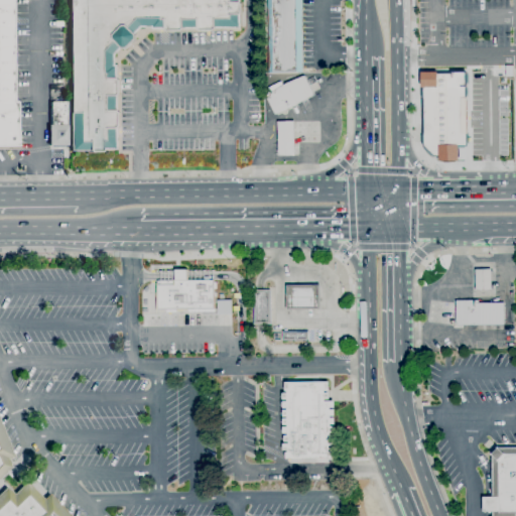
[(19,148),(0,148),(0,0),(13,0),(15,101),(18,101),(19,148)]
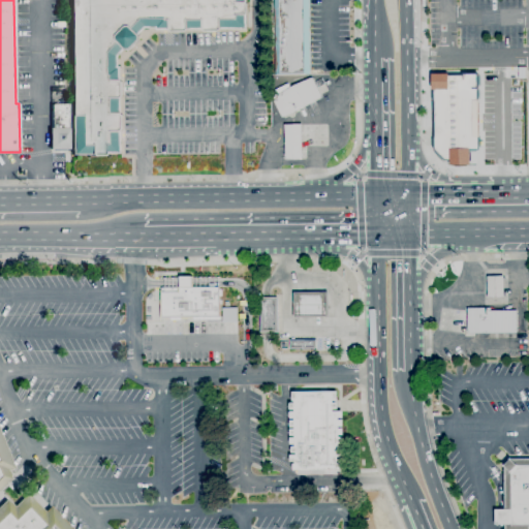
[(118,57),(118,67),(120,67),(120,81),(122,81),(122,99),(120,99),(121,115),(123,115),(123,132),(121,132),(121,154),(104,155),(104,156),(91,156),(91,155),(72,155),(71,115),(72,115),(70,0),(246,0),(246,2),(247,2),(247,16),(246,16),(246,30),(218,30),(218,32),(203,32),(203,30),(187,31),(187,32),(169,32),(169,31),(156,31),(156,28),(146,28),(138,35),(139,36),(139,41),(130,51),(125,51),(124,50),(118,57)]
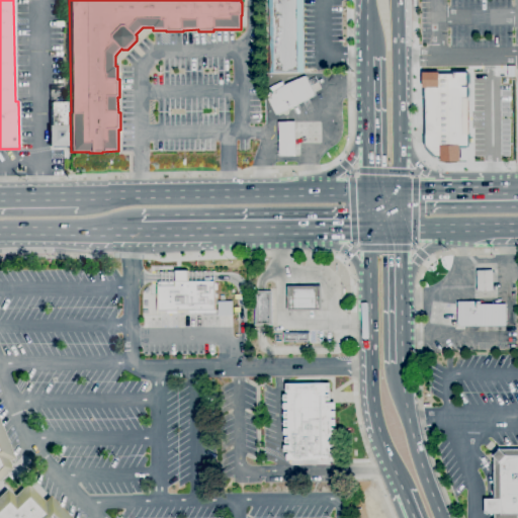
[(303,0),(305,73),(270,73),(268,0),(303,0)]
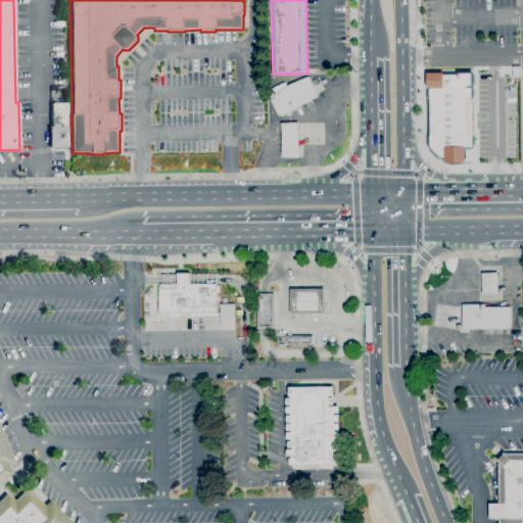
[(472,148),(472,74),(427,74),(428,154),(443,154),(443,164),(464,163),(463,148),(472,148)]
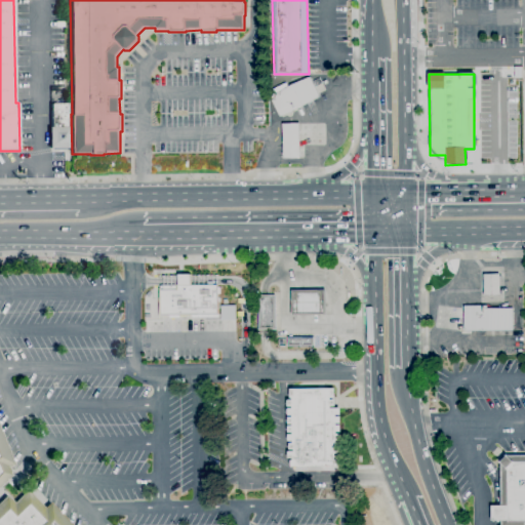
[(280,117),(270,98),(276,94),(273,90),(286,83),(288,88),(310,77),(320,96),(292,112),(291,113),(280,117)]
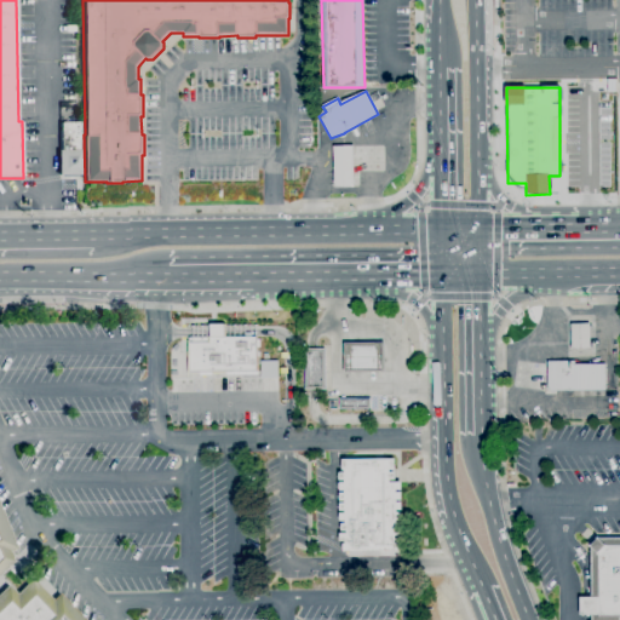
[(336,188),(334,148),(354,148),(354,188),(336,188)]
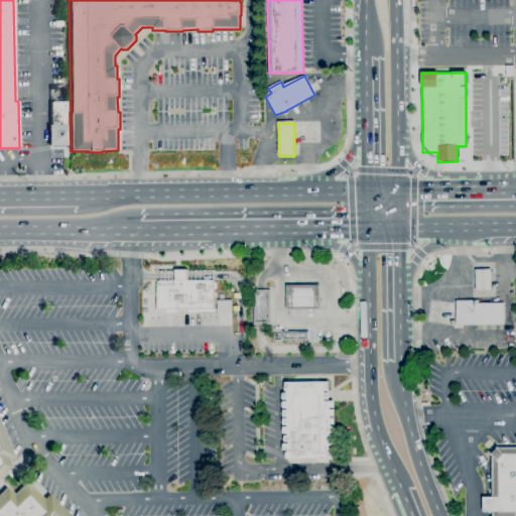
[(45,147),(45,127),(65,127),(65,147),(45,147)]
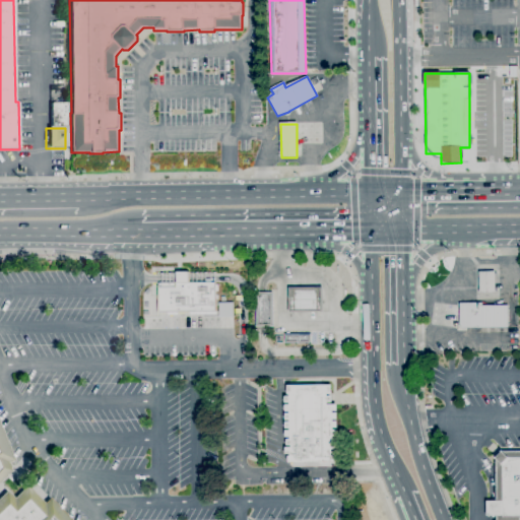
[(495,294),(479,294),(479,272),(495,271),(495,294)]
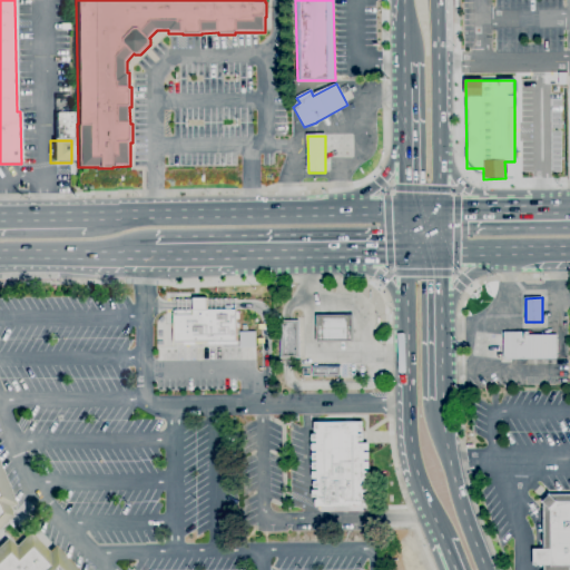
[(235,300),(208,300),(208,308),(235,308),(235,300)]
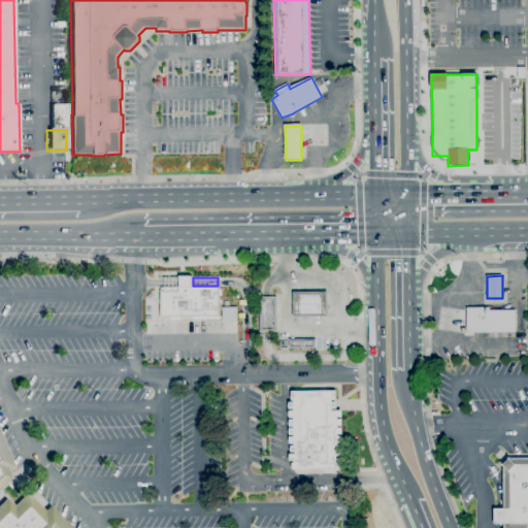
[(161,288),(219,287),(220,317),(162,318),(161,288)]
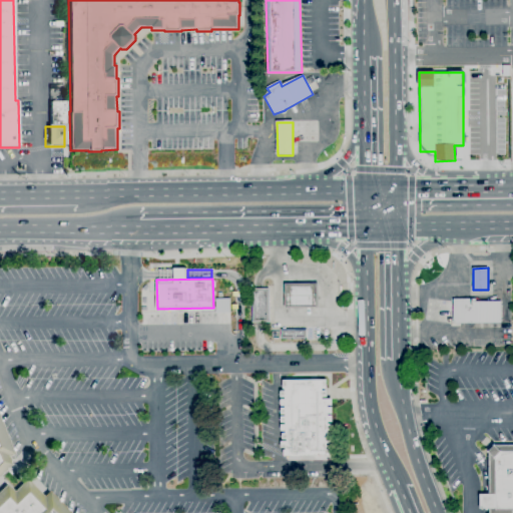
[(286,309),(286,285),(319,284),(319,309),(286,309)]
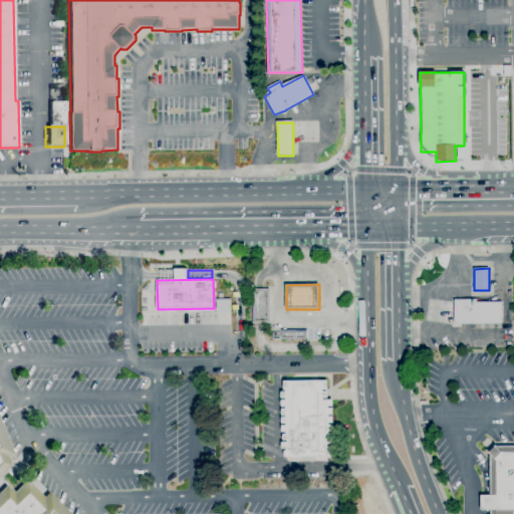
[(253,323),(252,290),(258,290),(270,289),(270,323),(259,323),(253,323)]
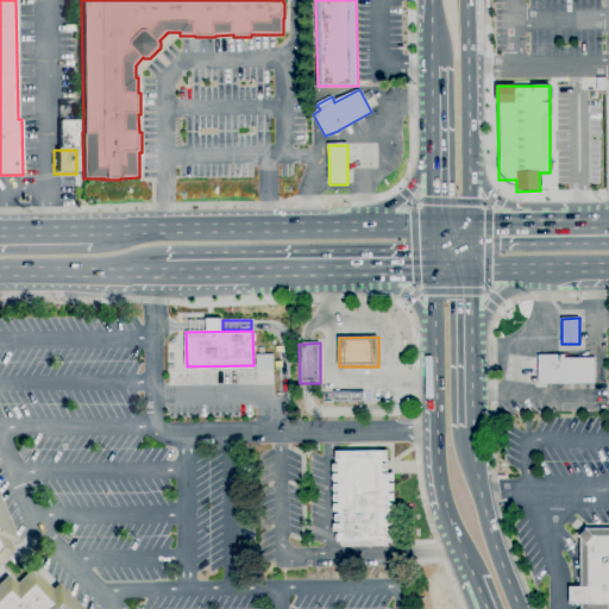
[(271,371),(272,356),(256,355),(255,371),(271,371)]
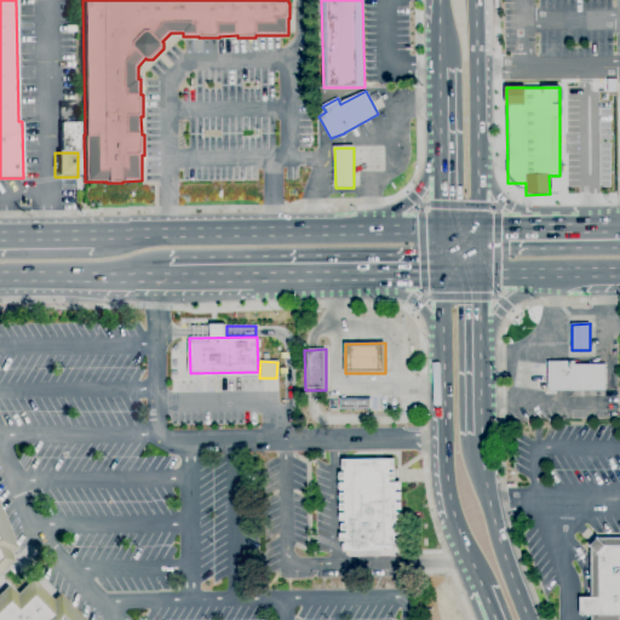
[(607,391),(549,392),(547,362),(575,362),(575,365),(606,365),(607,391)]
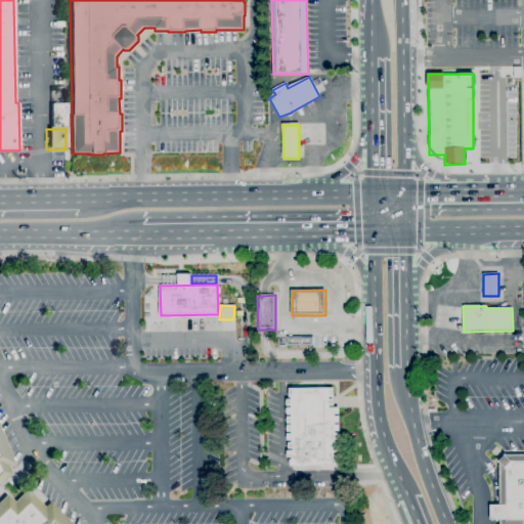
[(313,346),(287,347),(287,337),(313,337),(313,346)]
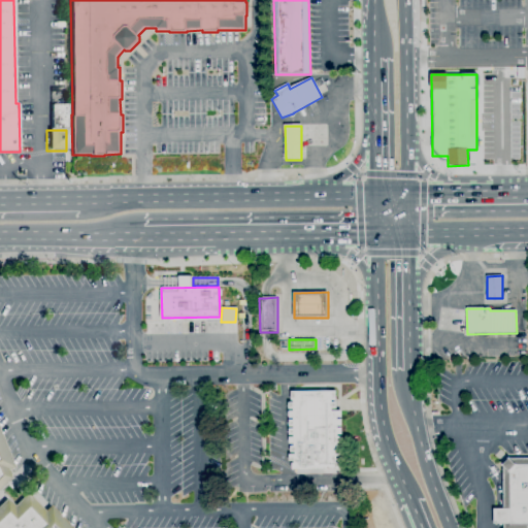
[(317,474),(299,475),(299,470),(293,470),(293,463),(294,463),(294,462),(290,462),(290,455),(296,455),(296,453),(291,453),(291,447),(294,447),(294,444),(290,444),(290,437),(294,437),(294,435),(290,435),(290,429),(294,429),(294,427),(290,427),(290,420),(294,420),(294,419),(290,419),(290,411),(294,411),(294,409),(290,409),(290,403),(294,403),(294,401),(292,401),(292,392),(337,391),(337,400),(332,400),(332,402),(337,402),(337,409),(333,409),(333,411),(342,411),(342,418),(338,418),(338,420),(342,420),(342,426),(338,426),(338,437),(342,437),(342,443),(338,443),(338,446),(341,446),(341,452),(336,452),(336,454),(341,454),(341,461),(336,461),(336,463),(341,463),(341,469),(317,470),(317,474)]
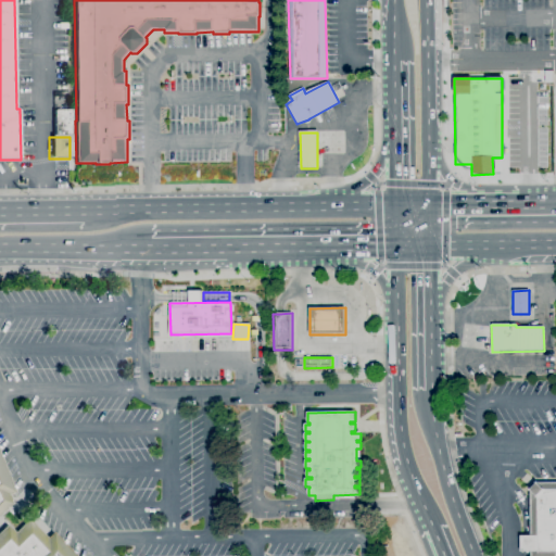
[(0,555),(0,456),(14,492),(8,494),(11,503),(0,514),(0,529),(7,523),(14,532),(28,518),(47,538),(52,531),(76,555),(0,555)]
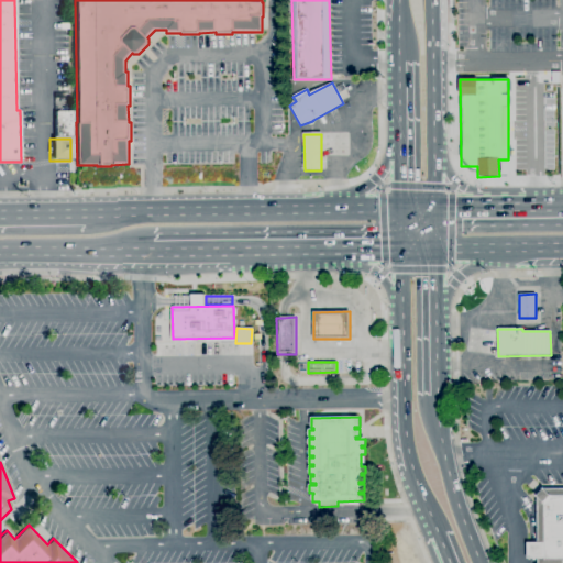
[(537,496),(543,489),(562,488),(562,562),(537,562),(537,559),(532,559),(527,559),(527,543),(531,543),(537,543),(537,496)]
